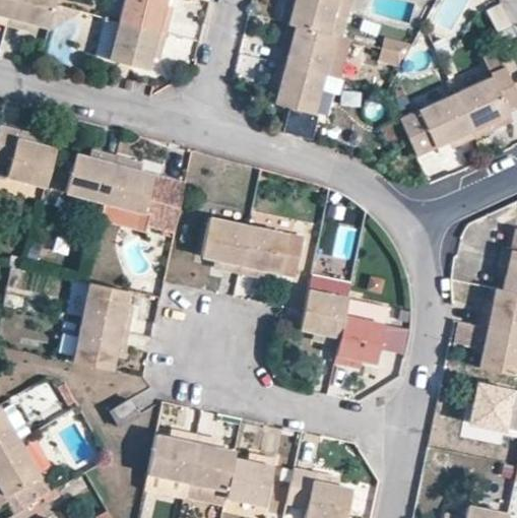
[(0,0),(0,24),(8,26),(14,0),(0,0)]
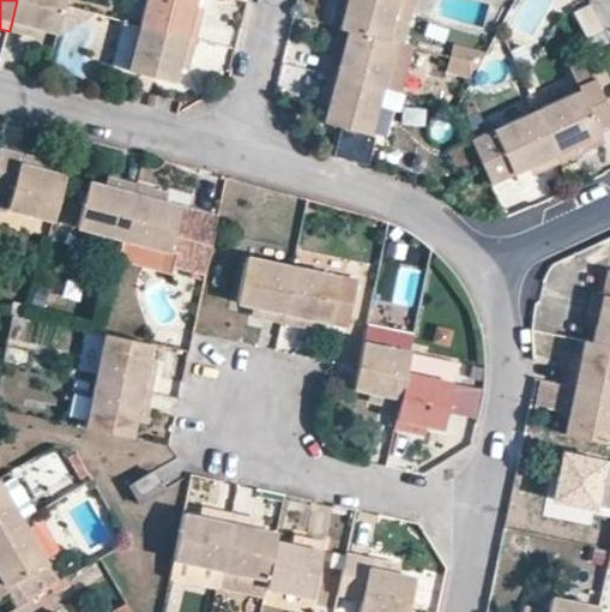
[(17,0),(10,31),(41,41),(43,30),(59,35),(66,6),(67,0),(17,0)]
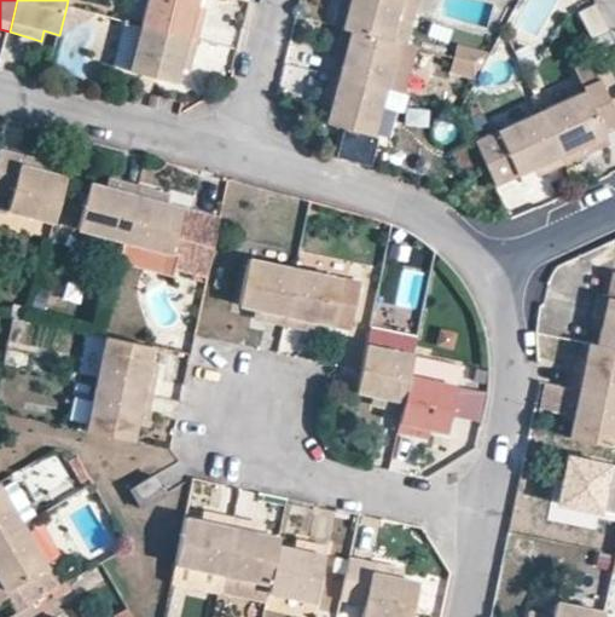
[(149,0),(143,27),(201,41),(209,10),(201,9),(202,0),(149,0)]
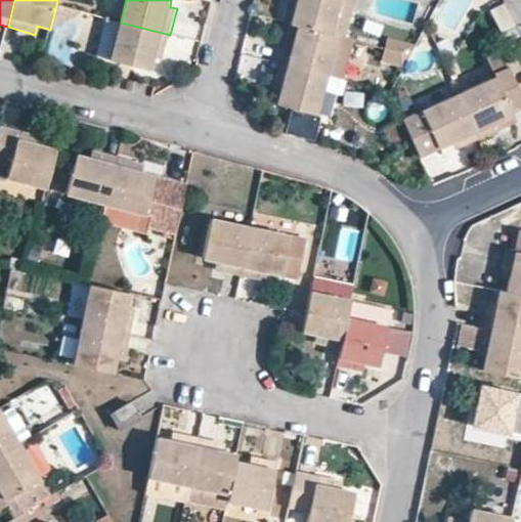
[(171,0),(170,7),(177,8),(179,0),(171,0)]
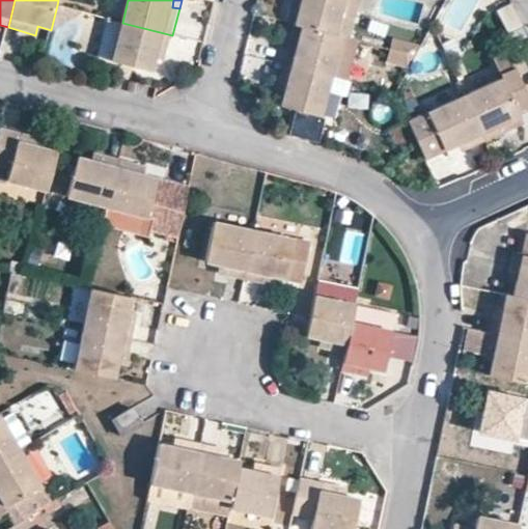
[(346,0),(301,0),(299,9),(295,25),(302,27),(337,36),(346,0)]
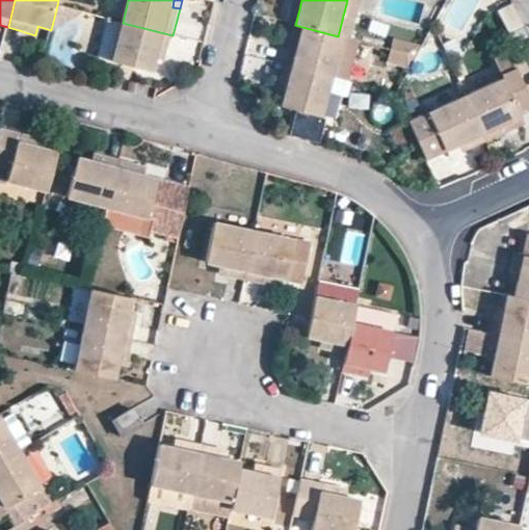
[(347,0),(338,36),(344,38),(346,40),(356,0),(347,0)]
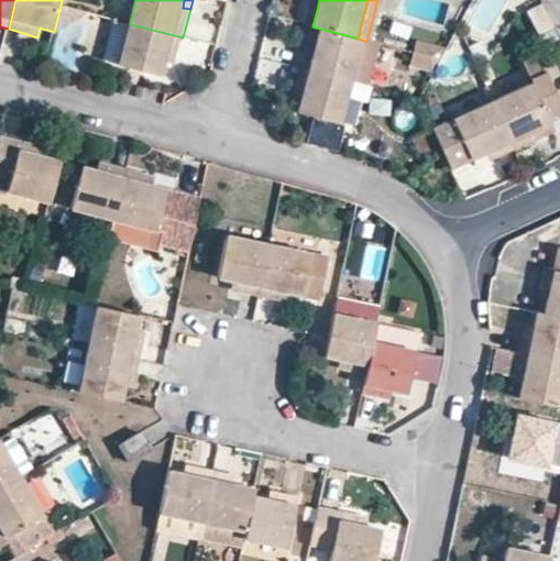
[(307,7),(303,23),(311,26),(313,26),(317,10),(307,7)]
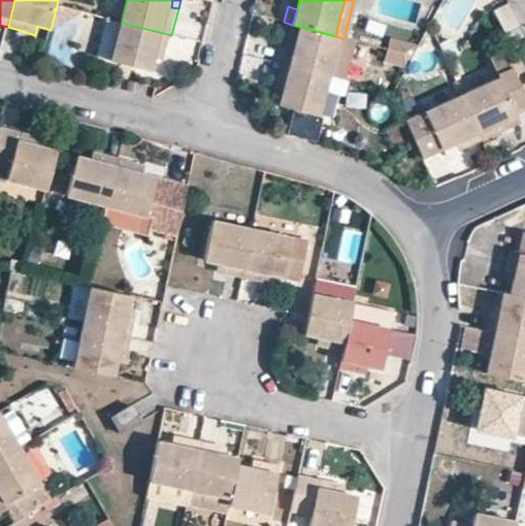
[(108,19),(98,59),(111,62),(122,23),(108,19)]
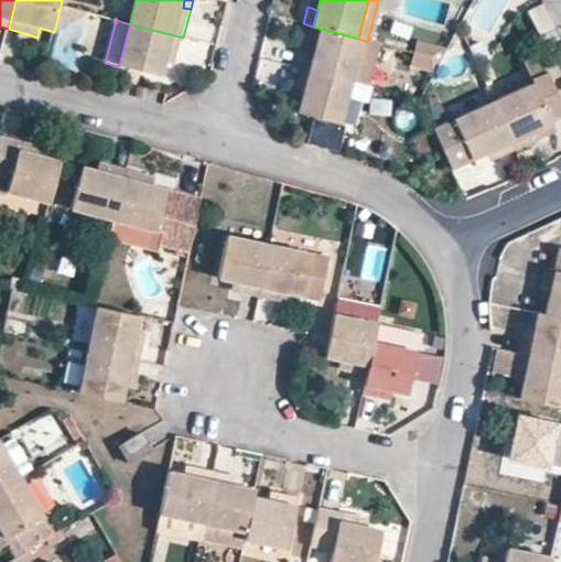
[(130,24),(119,66),(163,77),(168,63),(175,65),(183,38),(130,24)]
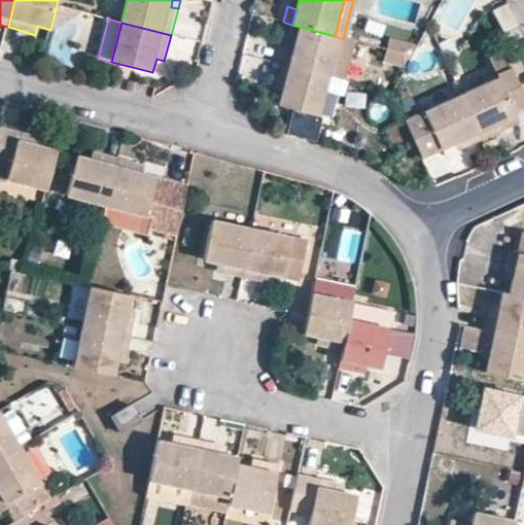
[(294,46),(300,27),(292,25),(291,25),(286,43),(294,46)]
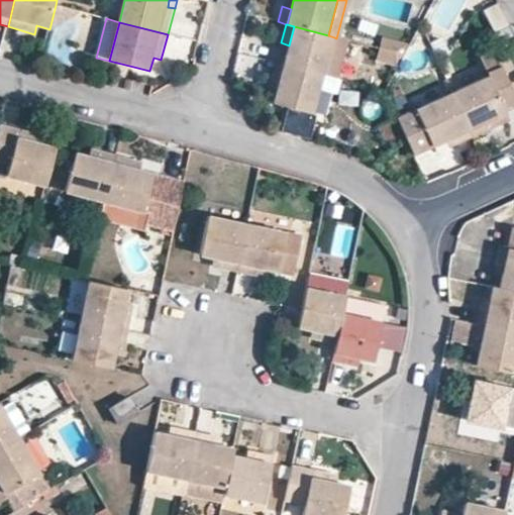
[(328,35),(294,26),(289,45),(281,42),(275,63),(283,66),(324,76),(334,37),(328,35)]
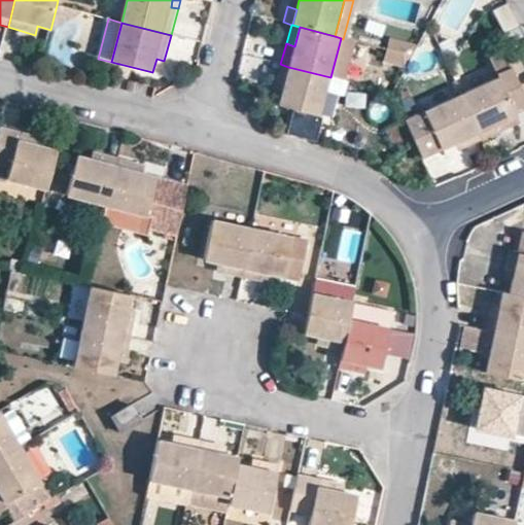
[(341,38),(330,77),(343,81),(347,81),(357,43),(343,39),(341,38)]
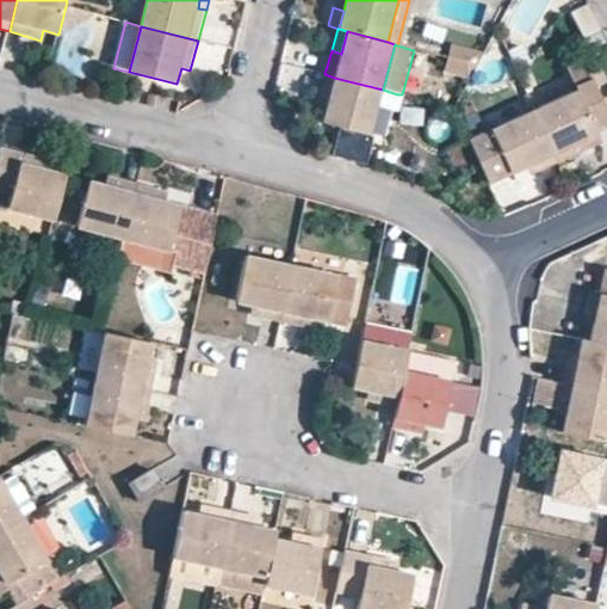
[(446,75),(475,82),(482,53),(453,45),(446,75)]
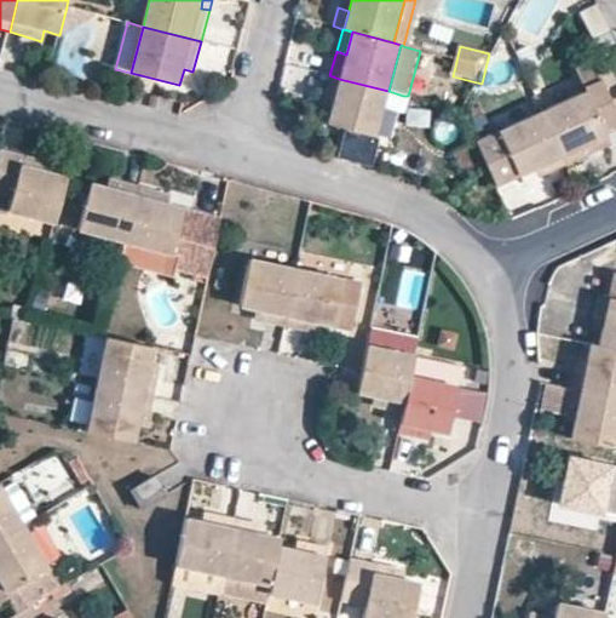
[(389,91),(339,79),(329,75),(323,101),(334,102),(328,125),(375,137),(389,91)]
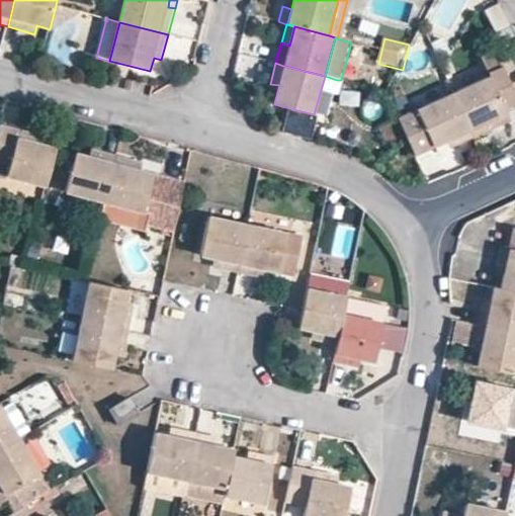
[(453,93),(471,131),(507,115),(500,98),(514,92),(503,67),(489,73),(490,77),(453,93)]
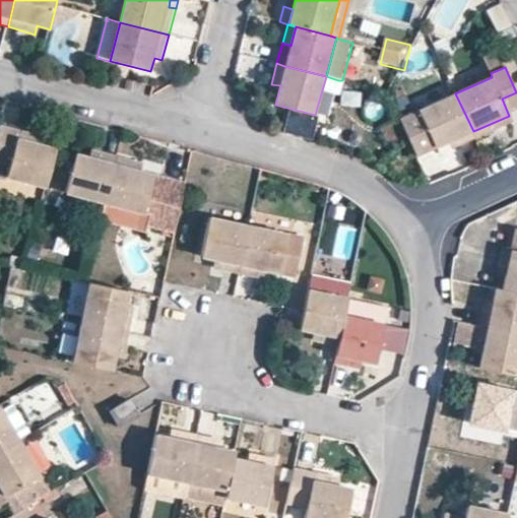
[(397,121),(414,158),(454,140),(473,131),(455,93),(397,121)]
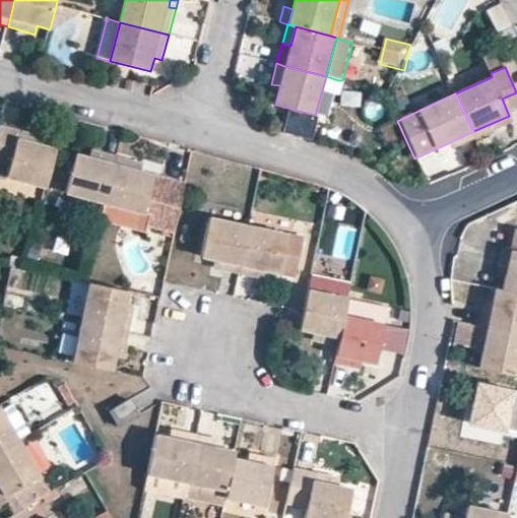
[(19,130),(1,125),(0,128),(0,163),(9,167),(7,177),(47,188),(57,147),(39,142),(41,135),(19,130)]
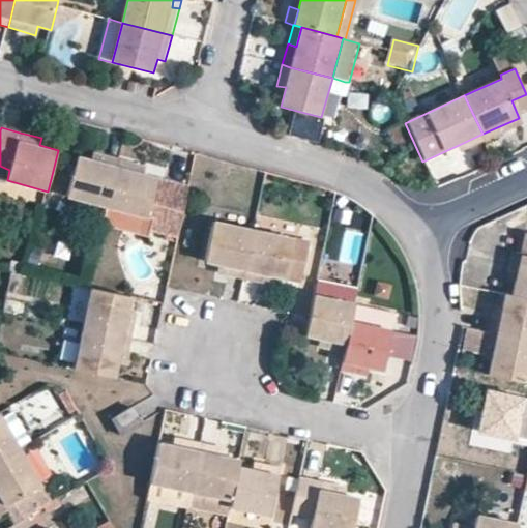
[(482,134),(463,143),(466,151),(487,142),(482,134)]
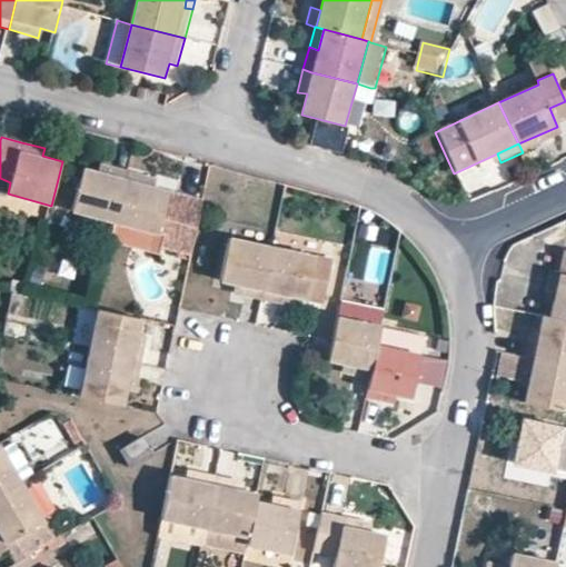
[(85,168),(72,211),(116,224),(127,179),(85,168)]
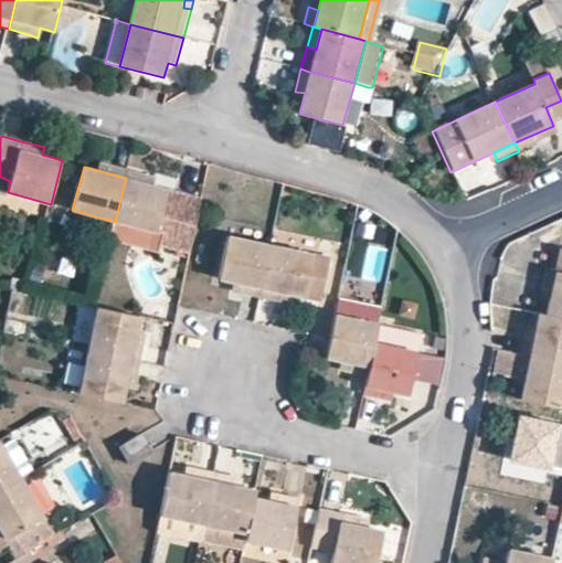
[(126,178),(115,222),(157,234),(169,189),(126,178)]
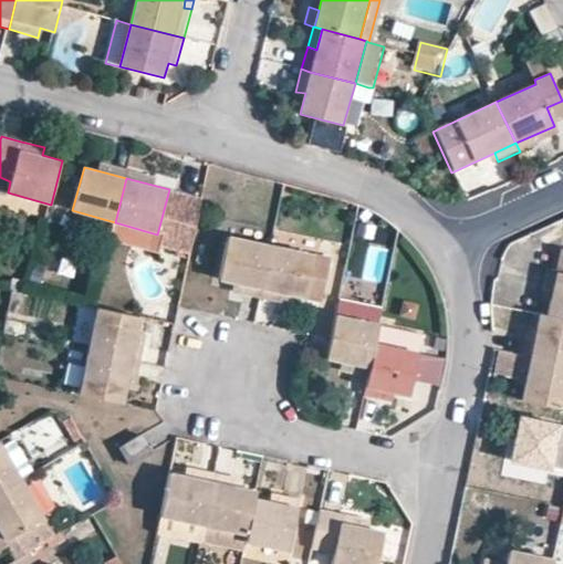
[(202,199),(175,190),(160,244),(191,252),(202,199)]
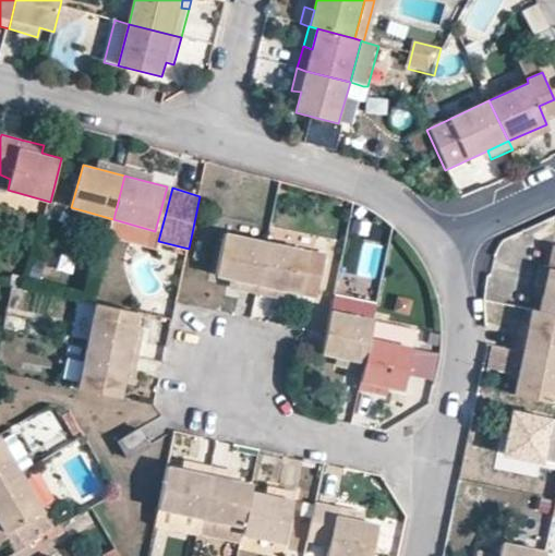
[(226,232),(217,276),(232,280),(230,288),(257,294),(269,242),(226,232)]
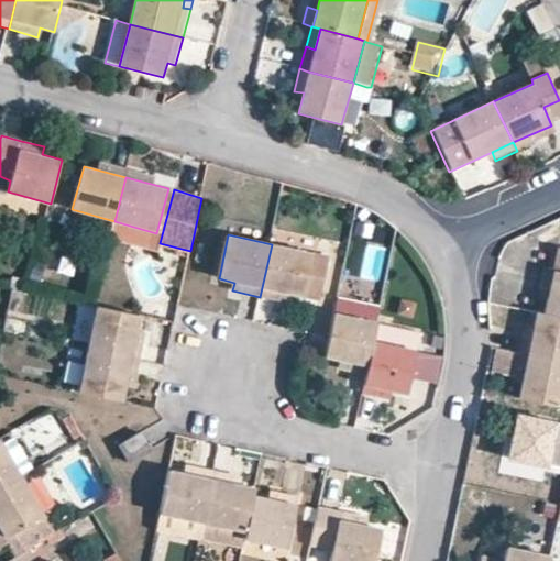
[(272,244),(260,297),(288,303),(291,295),(319,300),(329,256),(272,244)]
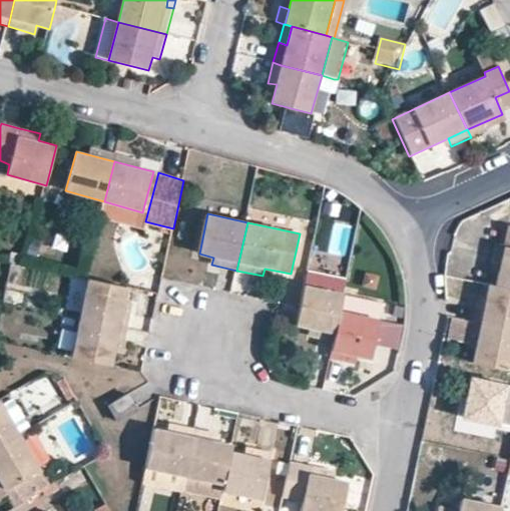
[(497,246),(491,273),(498,274),(495,287),(509,290),(509,230),(508,230),(505,246),(497,246)]
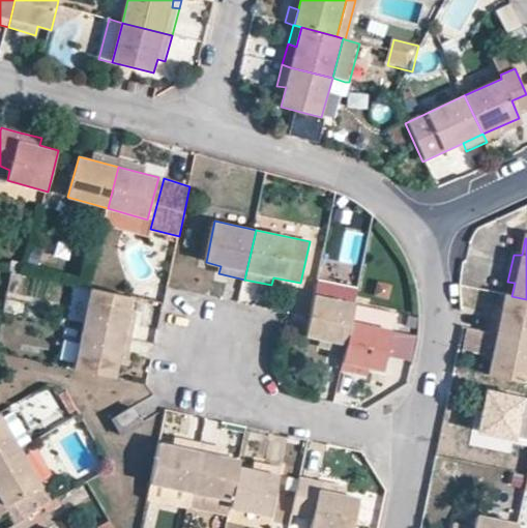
[(13,272),(8,294),(19,295),(24,274),(13,272)]
